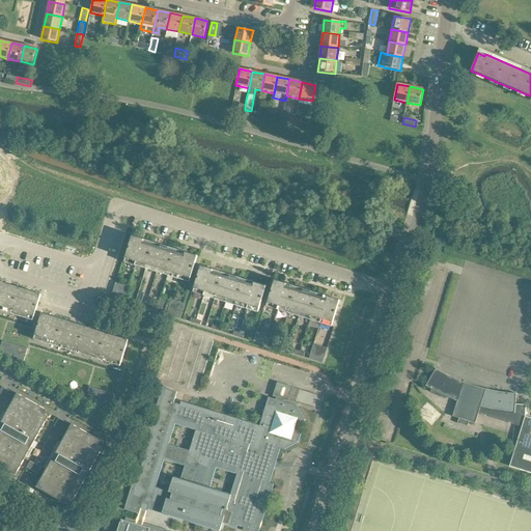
[(146,269),(155,243),(133,235),(124,262),(146,269)]
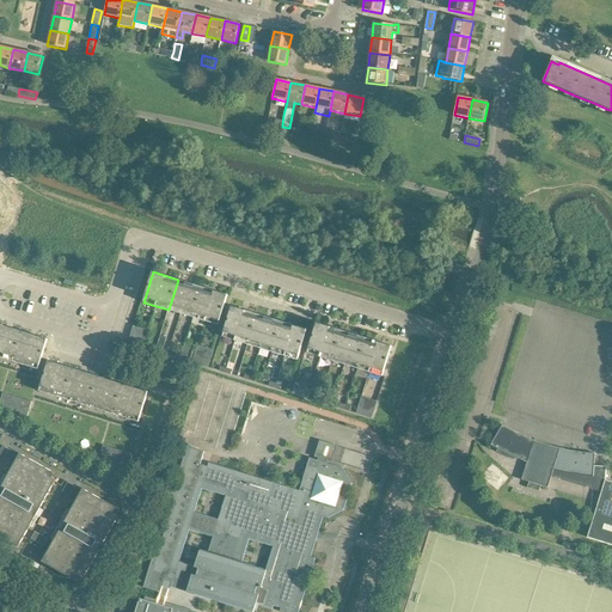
[(194,318),(203,287),(178,280),(169,310),(194,318)]
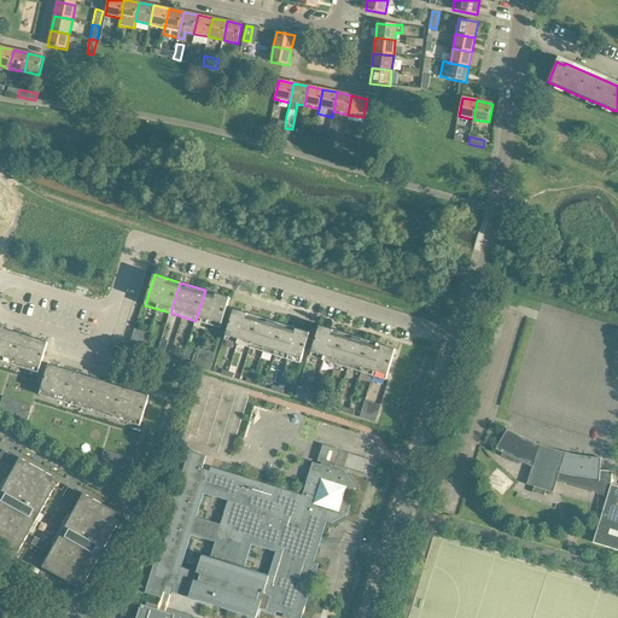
[(221,328),(231,298),(205,290),(196,321),(221,328)]
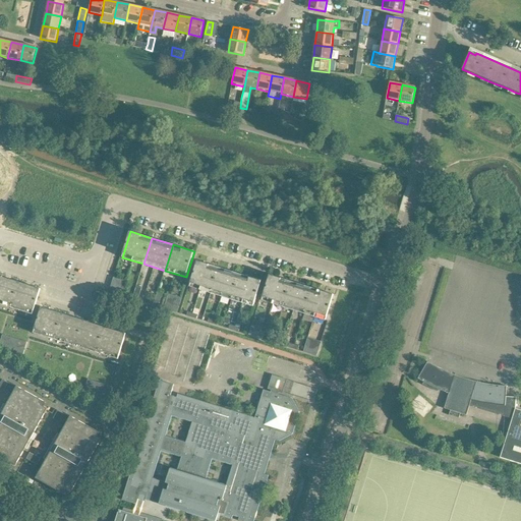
[(211,293),(219,268),(197,261),(189,286),(211,293)]
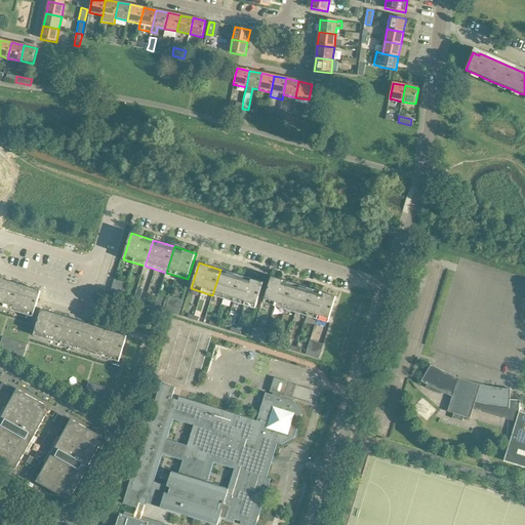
[(234,301),(242,276),(220,270),(212,295),(234,301)]
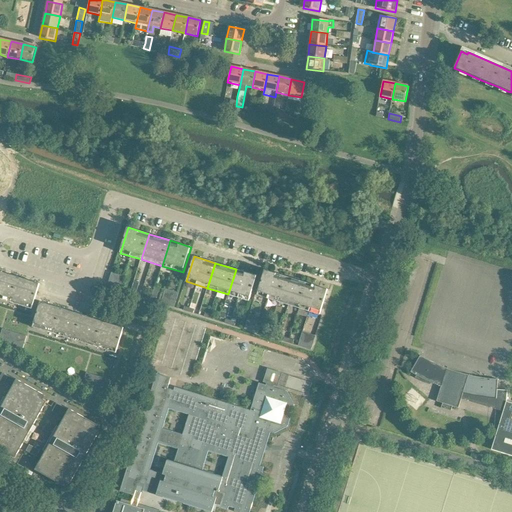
[(249,301),(257,276),(236,269),(228,294),(249,301)]
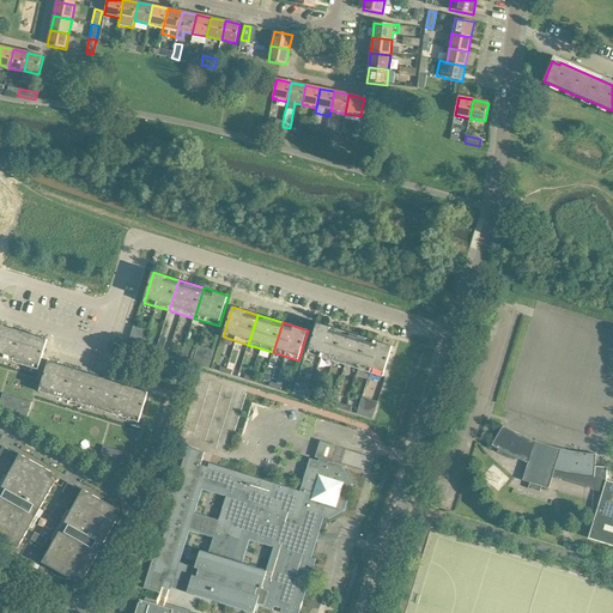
[(333,360),(343,331),(317,323),(308,353),(333,360)]
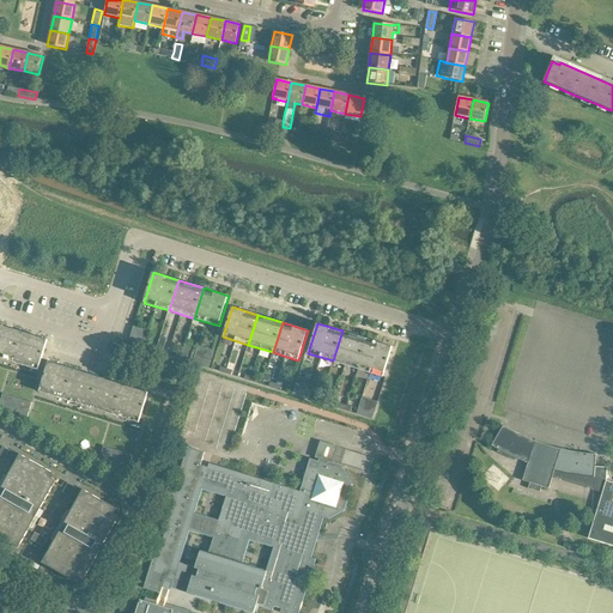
[(0,358),(13,363),(23,332),(0,325),(0,358)]
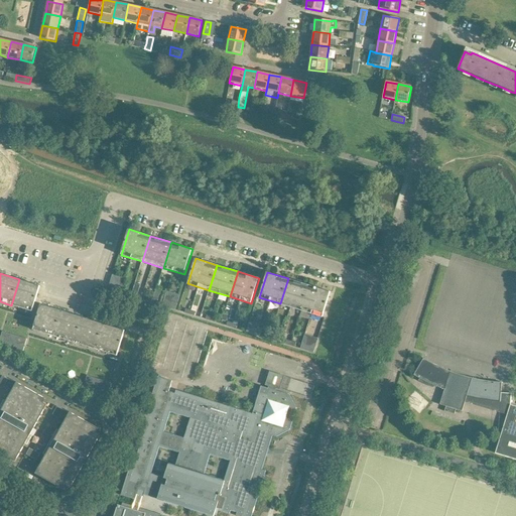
[(301,310),(309,285),(288,278),(280,303),(301,310)]
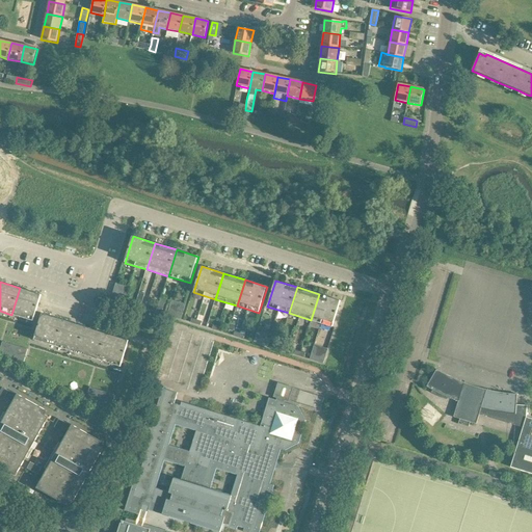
[(33,321),(42,295),(20,288),(11,315),(33,321)]
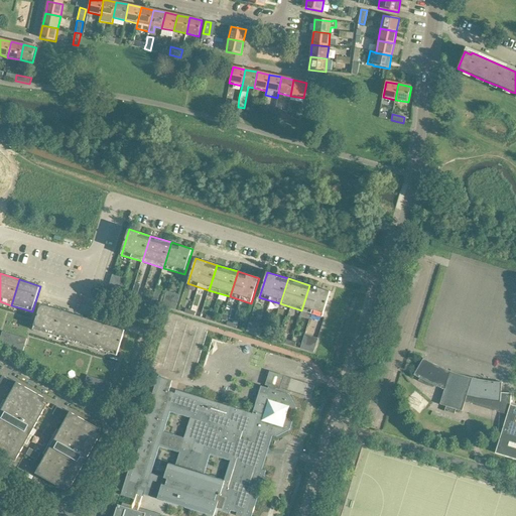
[(323,316),(331,291),(309,285),(301,310),(323,316)]
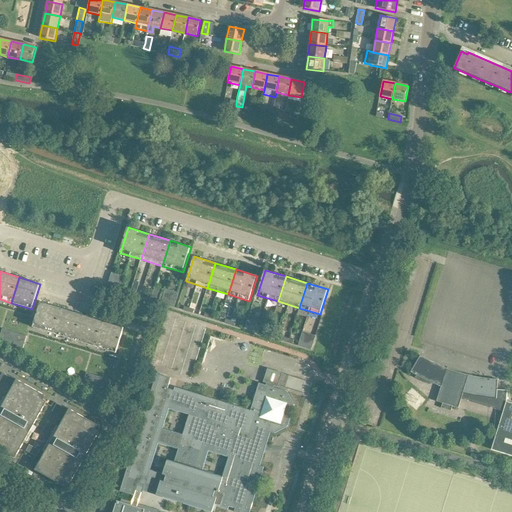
[(53,333),(61,308),(41,302),(33,327),(53,333)]
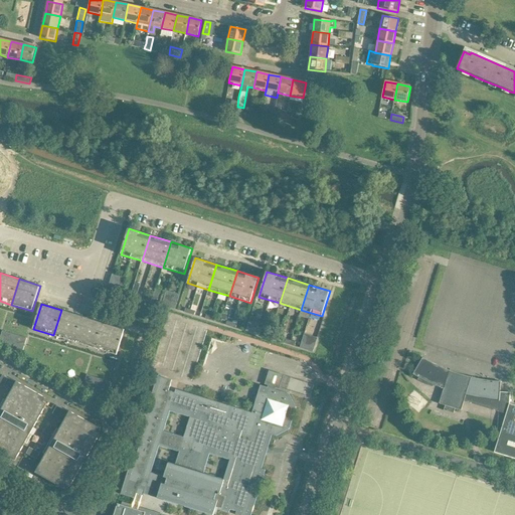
[(74,342),(82,317),(61,310),(53,335),(74,342)]
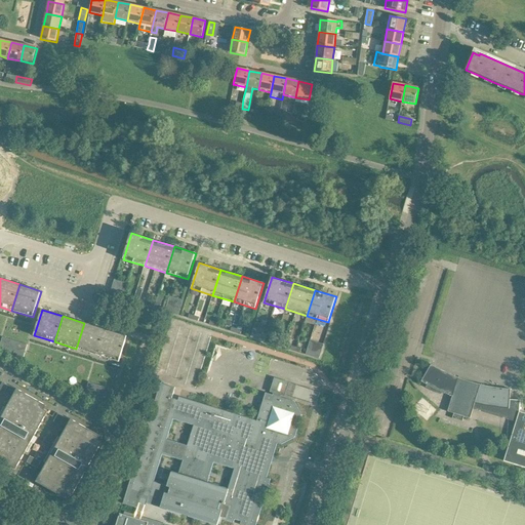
[(97,356),(106,329),(84,323),(76,349),(97,356)]
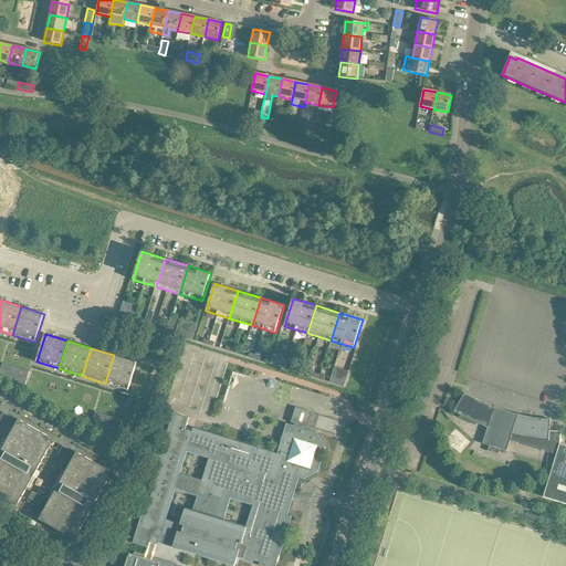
[(8,350),(3,359),(28,370),(31,362),(8,350)]
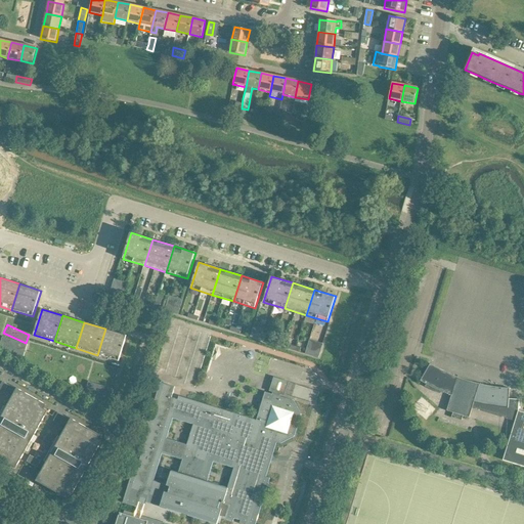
[(119,361),(127,336),(105,329),(97,355),(119,361)]
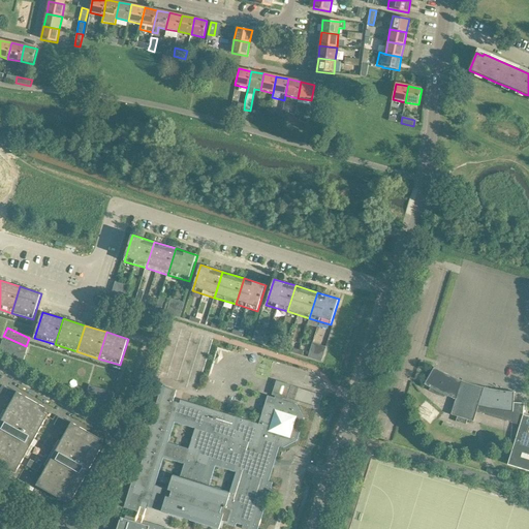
[(25,355),(26,353),(22,352),(19,351),(14,350),(11,349),(8,348),(4,347),(0,346),(0,347),(4,349),(7,350),(10,351),(14,352),(18,353),(21,354),(25,355)]
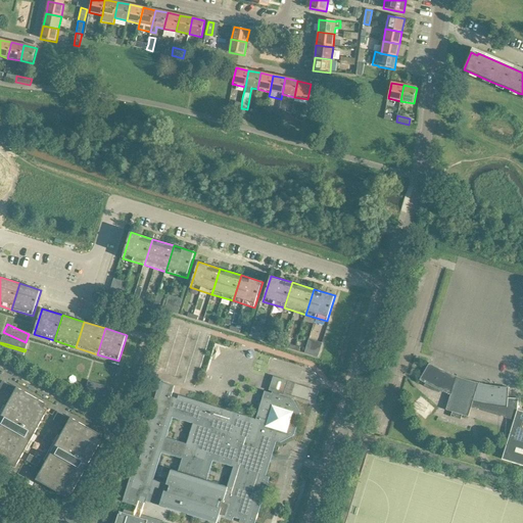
[(429,363),(420,380),(426,383),(434,387),(440,390),(448,394),(450,394),(445,410),(452,412),(450,417),(461,420),(463,415),(469,417),(472,408),(502,417),(506,418),(514,421),(511,430),(502,459),(522,465),(522,411),(521,411),(518,410),(518,398),(509,397),(509,387),(508,387),(503,387),(496,387),(491,386),(486,385),(481,384),(479,383),(478,383),(477,382),(475,382),(474,382),(471,381),(467,380),(464,378),(461,377),(458,376),(455,375),(452,373),(448,372),(444,371),(441,369),(438,368),(429,363)]
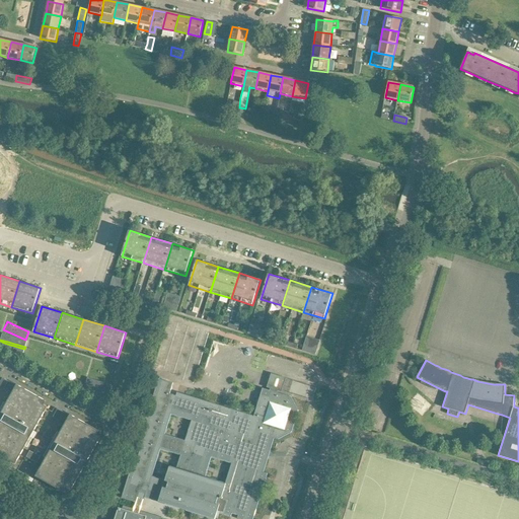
[(179,380),(162,374),(160,379),(158,379),(136,449),(140,450),(138,456),(135,455),(122,498),(115,518),(157,518),(159,514),(142,509),(145,498),(213,518),(215,518),(217,513),(231,517),(232,513),(238,515),(237,518),(238,518),(252,518),(263,488),(268,473),(261,471),(265,456),(267,451),(271,438),(278,440),(292,433),(298,411),(291,397),(277,392),(277,391),(278,387),(272,385),(271,389),(270,390),(264,388),(263,388),(261,395),(257,402),(253,417),(179,393),(175,392),(179,380)]
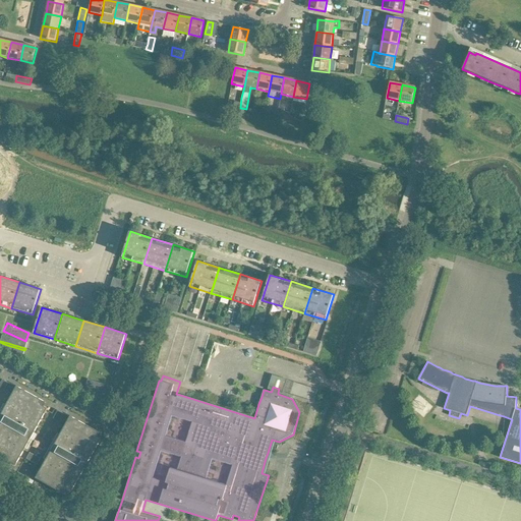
[(110,395),(111,393),(107,392),(104,391),(100,390),(97,389),(94,388),(90,387),(87,385),(85,387),(90,389),(93,390),(97,391),(100,392),(103,393),(106,394),(110,395)]
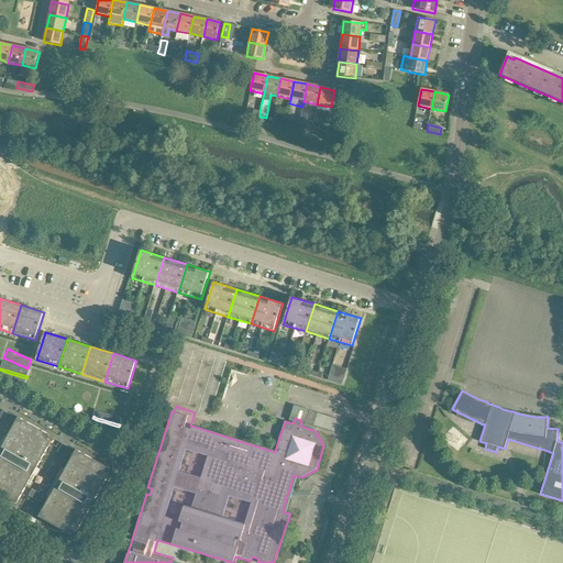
[(0,495),(17,504),(52,441),(47,439),(50,434),(19,417),(0,449),(0,495)]
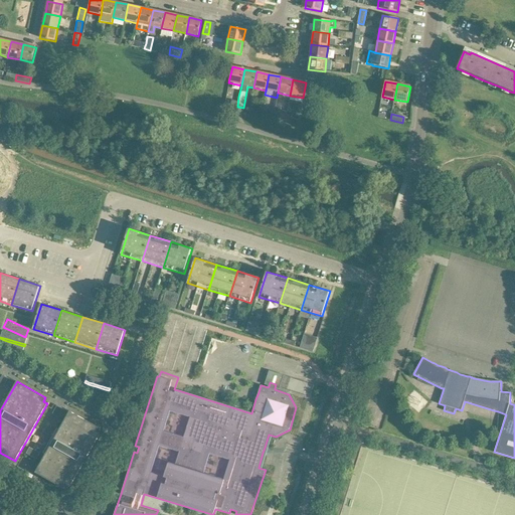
[(70,487),(100,434),(96,432),(99,427),(69,411),(54,439),(51,445),(35,473),(64,489),(66,485),(70,487)]
